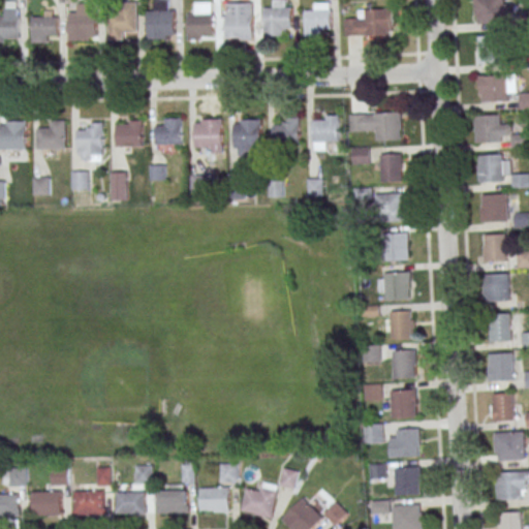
[(474,0),(475,24),(527,22),(526,3),(505,4),(505,0),(474,0)]
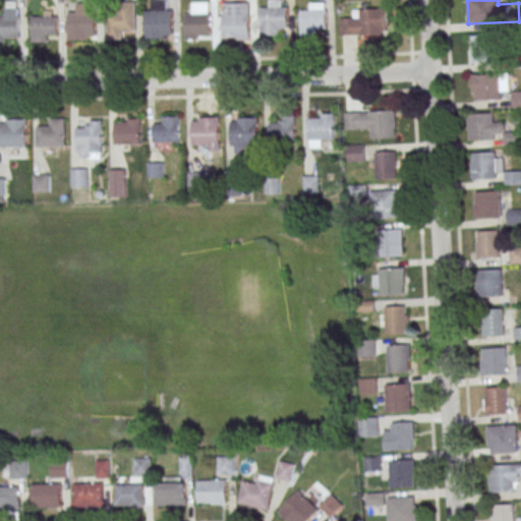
[(185,13),(193,13),(192,2),(210,2),(210,12),(213,12),(214,35),(197,35),(198,39),(185,39),(185,13)]
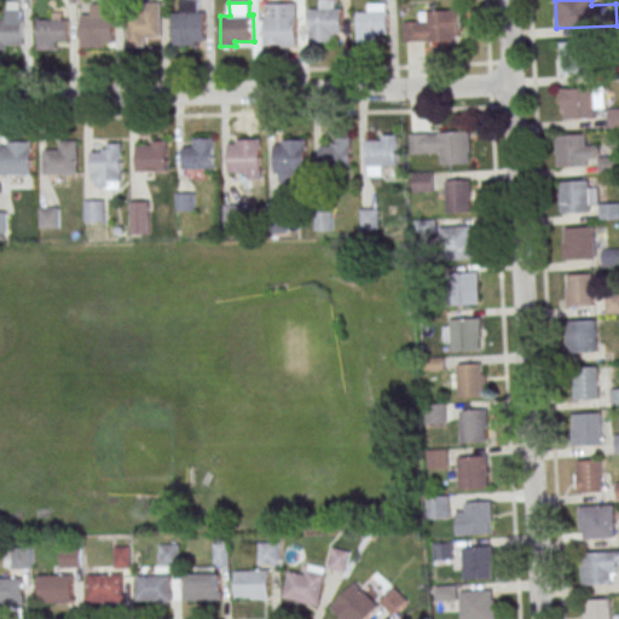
[(82,15),(92,13),(91,4),(109,4),(109,13),(115,13),(115,41),(106,41),(106,47),(82,47),(82,15)]
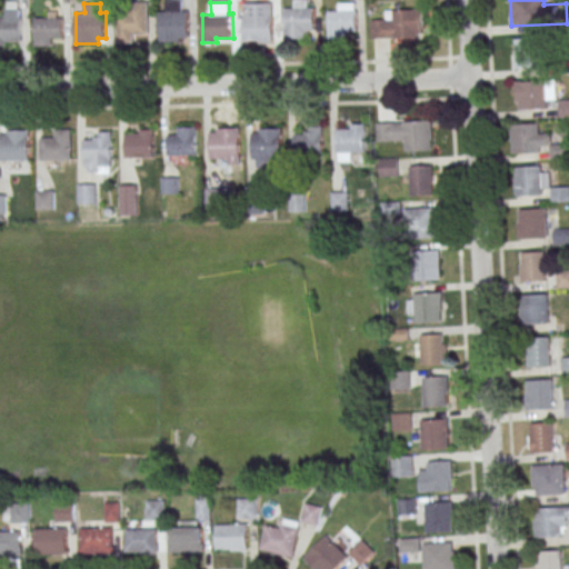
[(243,41),(273,41),(273,3),(243,3),(243,41)]
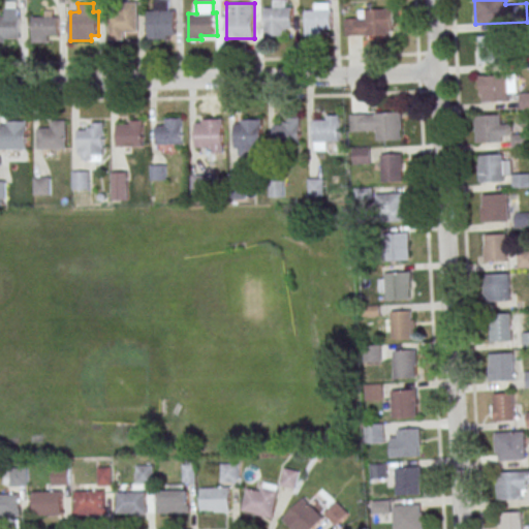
[(0,16),(4,16),(4,7),(17,7),(18,16),(19,38),(5,38),(5,42),(0,42),(0,16)]
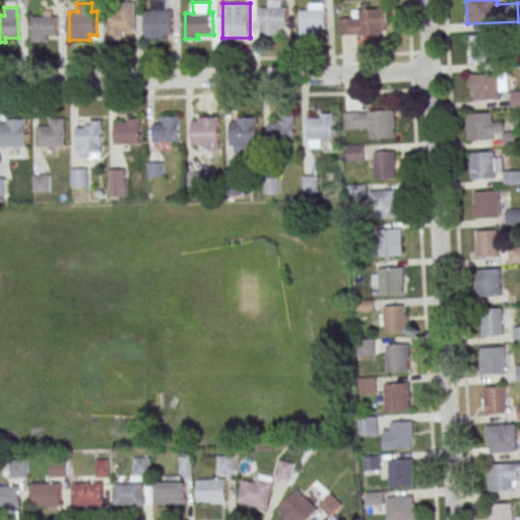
[(261,7),(288,7),(289,28),(276,28),(276,35),(261,36),(261,7)]
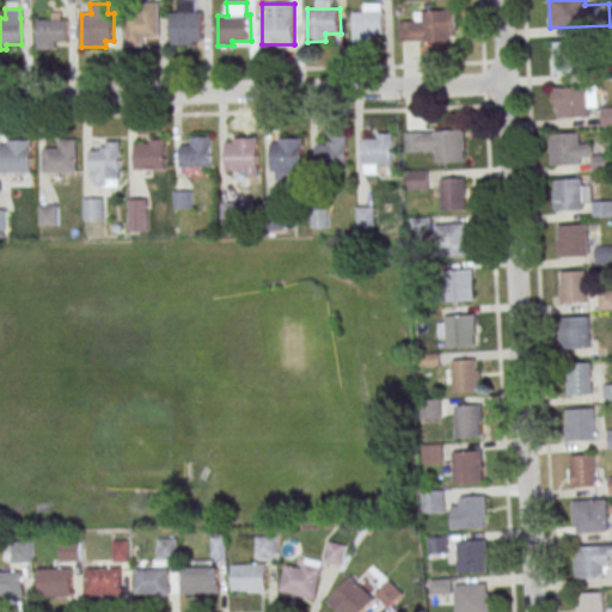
[(127,12),(159,11),(160,37),(145,37),(145,44),(127,46),(127,12)]
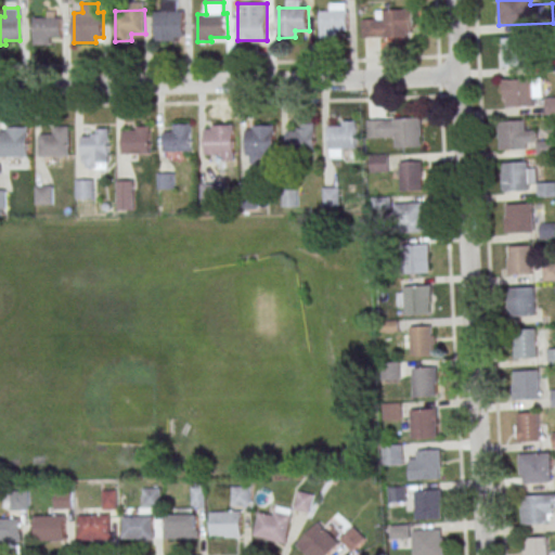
[(320,11),(347,10),(347,30),(337,30),(338,38),(321,38),(320,11)]
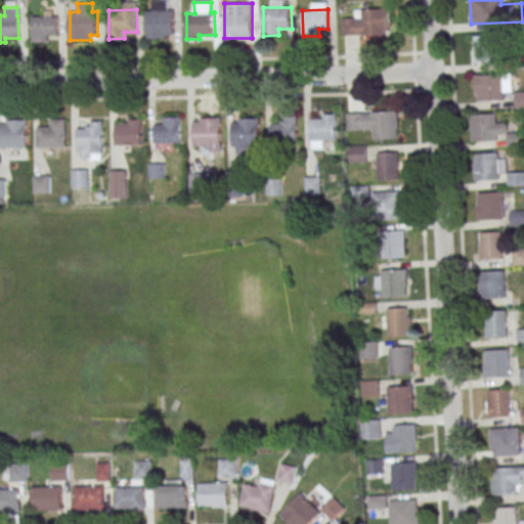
[(361,9),(361,18),(342,18),(342,35),(390,35),(390,9),(361,9)]
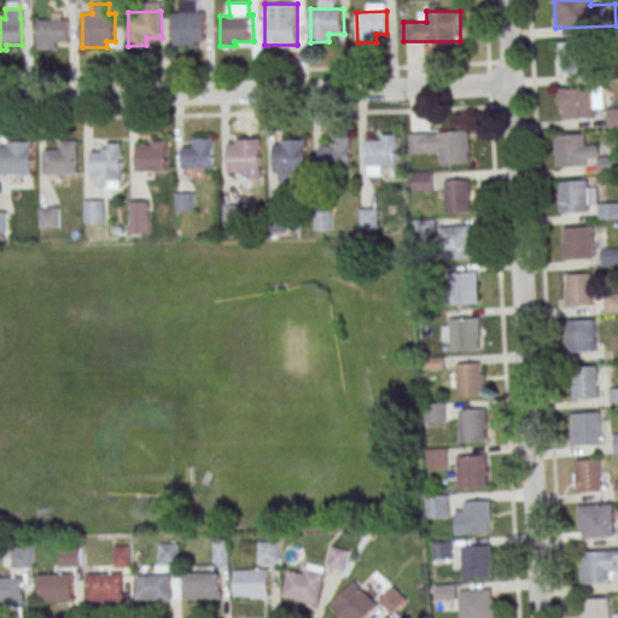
[(173,13),(205,12),(205,40),(197,40),(197,46),(173,46),(173,13)]
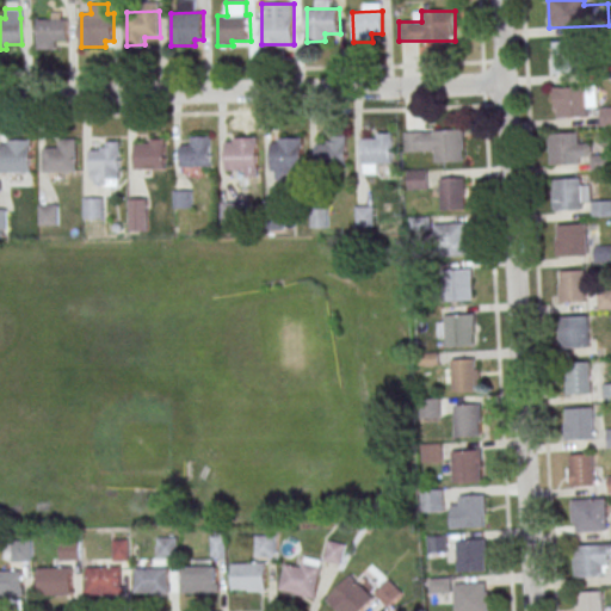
[(36,19),(66,19),(67,41),(56,42),(56,49),(37,49),(36,19)]
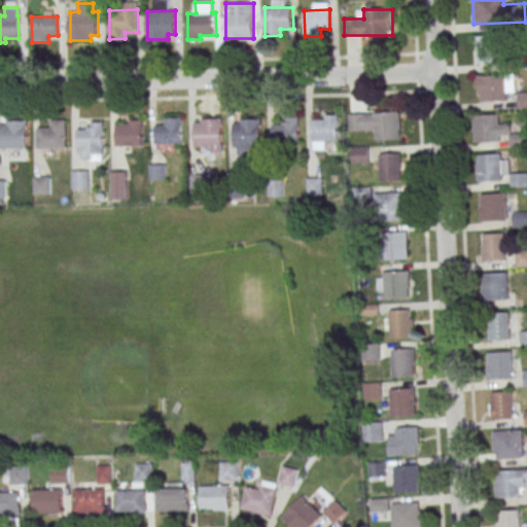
[(496,35),(477,35),(477,63),(496,63),(496,35)]
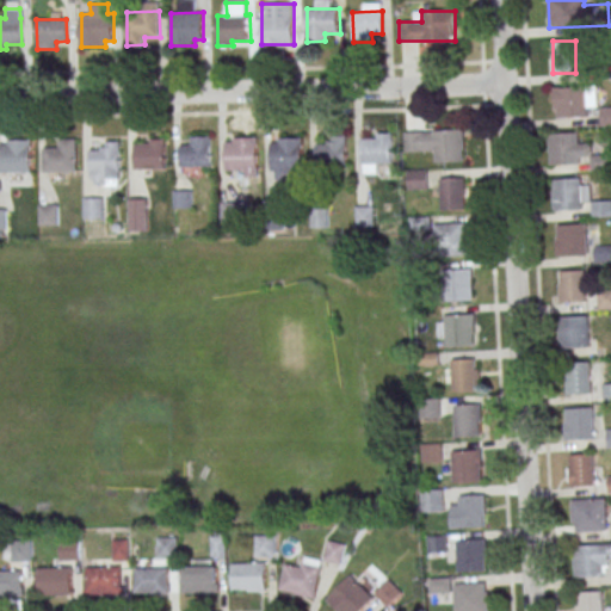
[(555,116),(597,116),(597,86),(555,86),(555,116)]
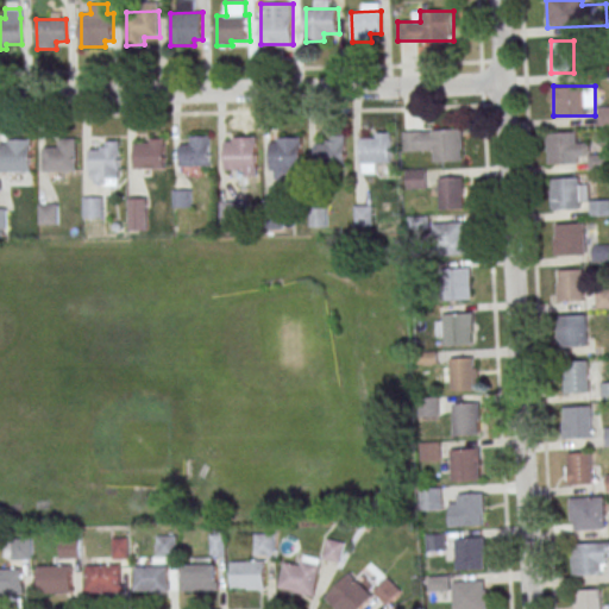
[(362,138),(362,161),(391,159),(391,130),(372,131),(372,138),(362,138)]
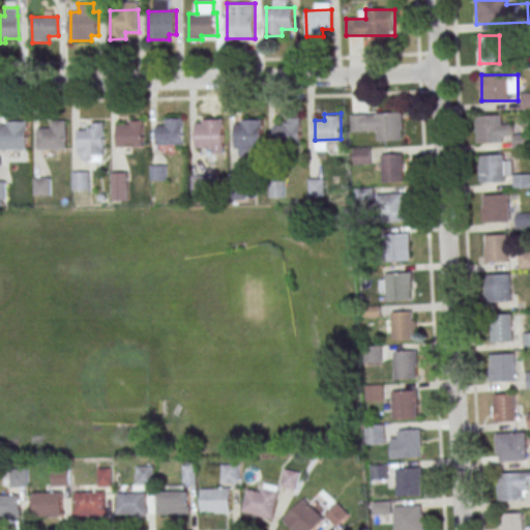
[(374,130),(375,141),(403,140),(403,113),(351,113),(351,131),(374,130)]
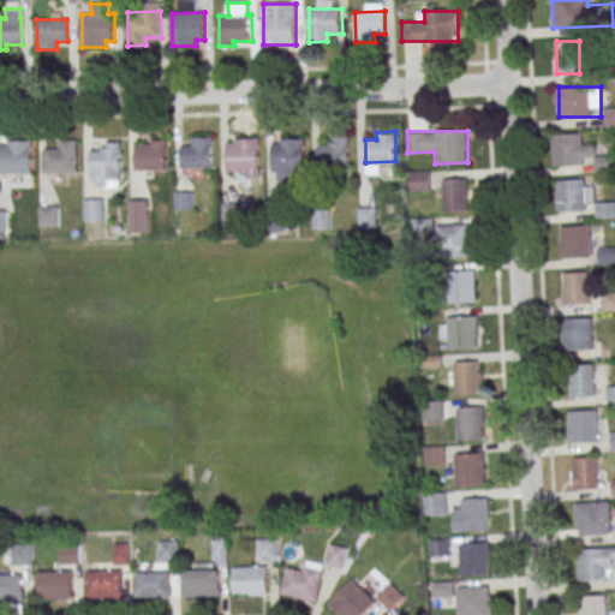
[(553,133),(554,165),(595,163),(595,171),(614,169),(614,155),(596,156),(595,143),(585,144),(585,133),(553,133)]
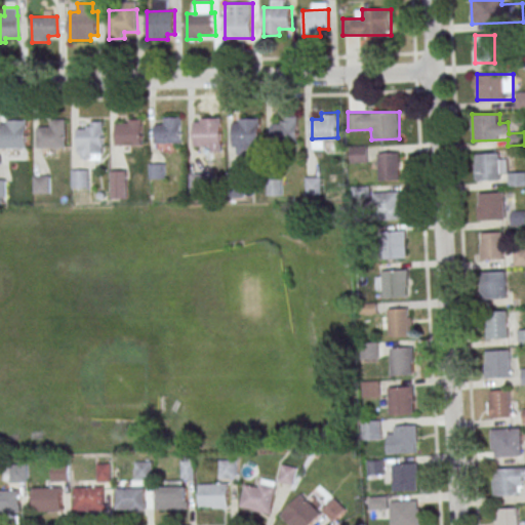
[(274,122),(274,140),(299,140),(299,115),(283,115),(283,121),(274,122)]
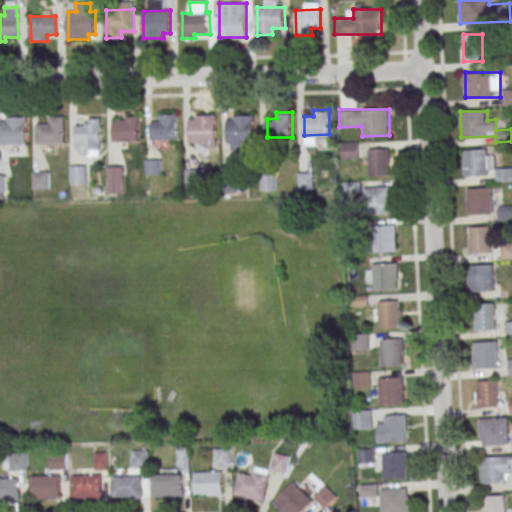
[(152,120),(152,138),(177,138),(177,113),(162,113),(162,119),(152,120)]
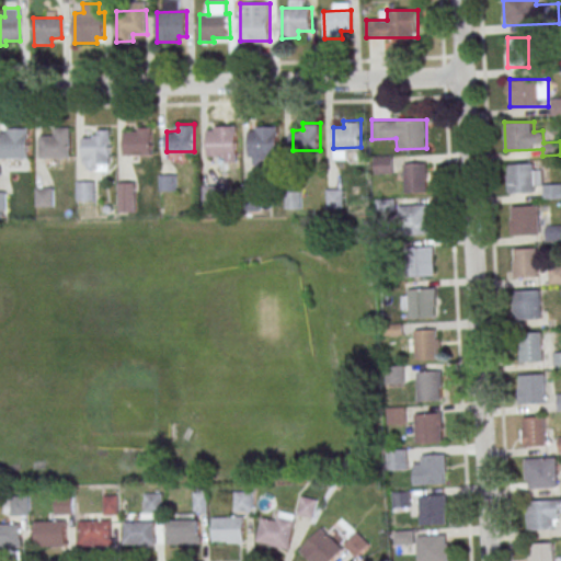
[(125,129),(125,153),(152,153),(152,125),(140,126),(140,128),(125,129)]
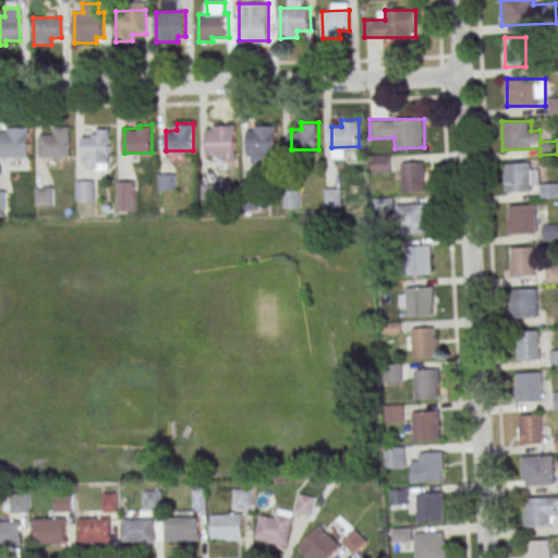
[(208,128),(208,153),(235,153),(235,124),(223,124),(223,128),(208,128)]
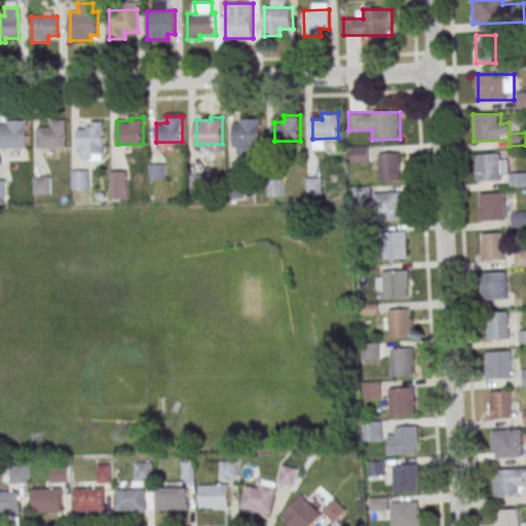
[(234,121),(234,145),(260,144),(260,118),(249,118),(249,121),(234,121)]
